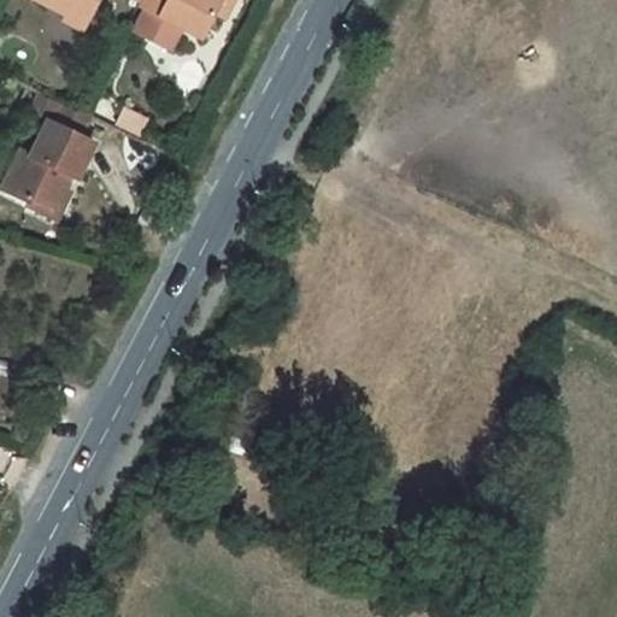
[(37,0),(68,16),(86,25),(98,0),(37,0)]
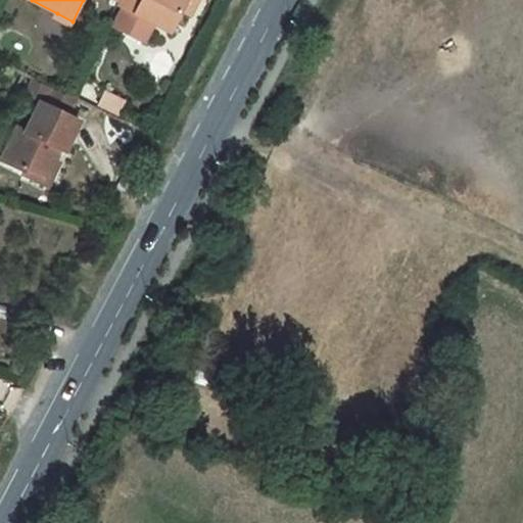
[(120,0),(119,2),(117,4),(125,8),(154,25),(172,33),(183,11),(188,0),(196,4),(198,0),(120,0)]
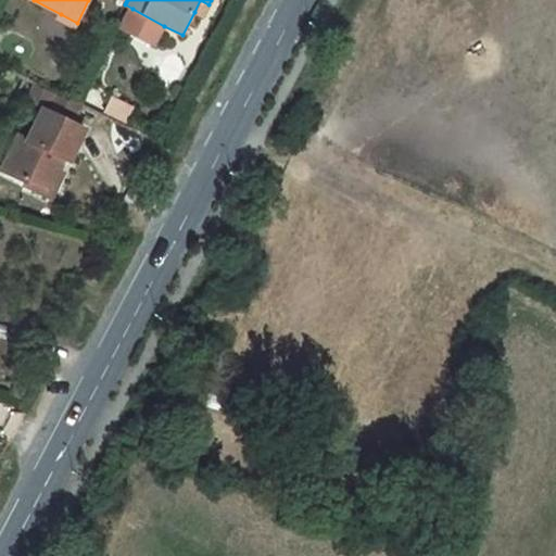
[(200,0),(194,12),(202,17),(209,4),(200,0)]
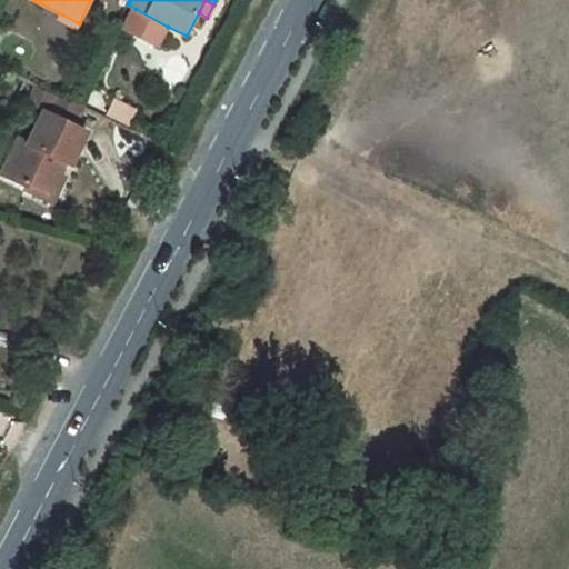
[(168,27),(136,9),(132,15),(166,32),(168,27)]
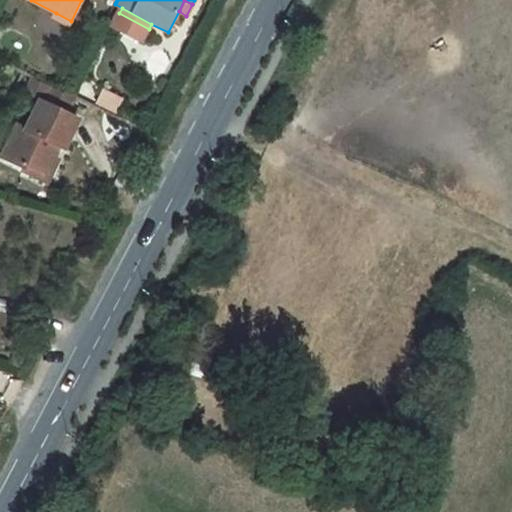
[(71,21),(56,13),(53,17),(69,25),(71,21)]
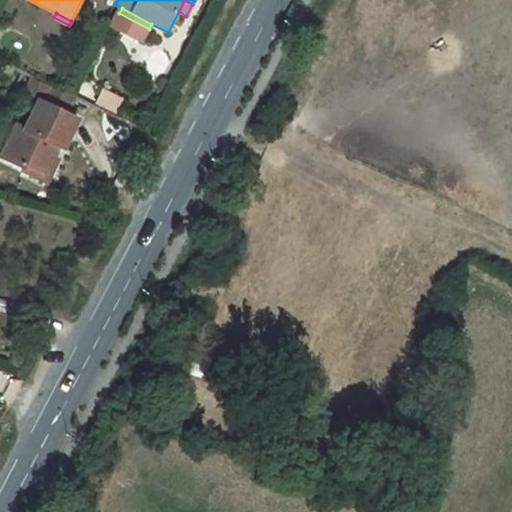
[(51,85),(43,103),(67,114),(75,96),(68,93),(51,85)]
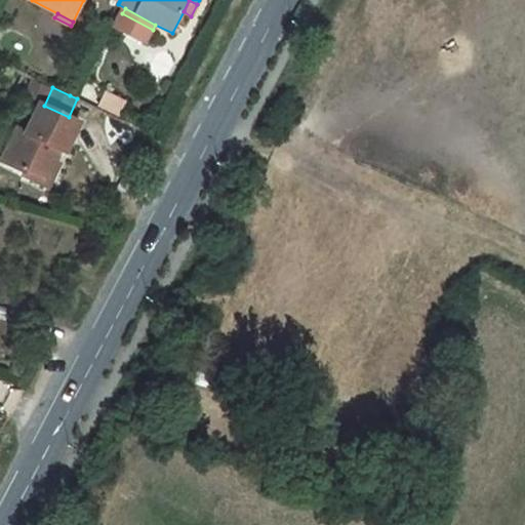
[(17,128),(2,161),(24,172),(25,172),(27,168),(42,175),(50,159),(55,148),(65,153),(79,122),(69,117),(44,106),(41,104),(27,133),(17,128)]
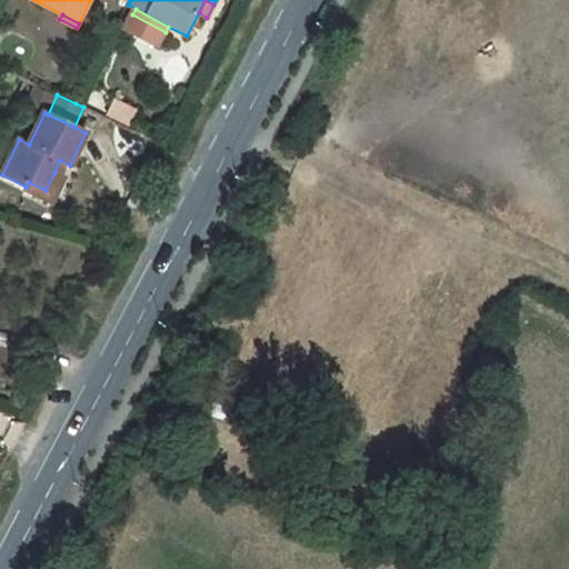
[(55,172),(46,190),(29,182),(27,187),(26,187),(25,189),(52,202),(65,177),(55,172)]
